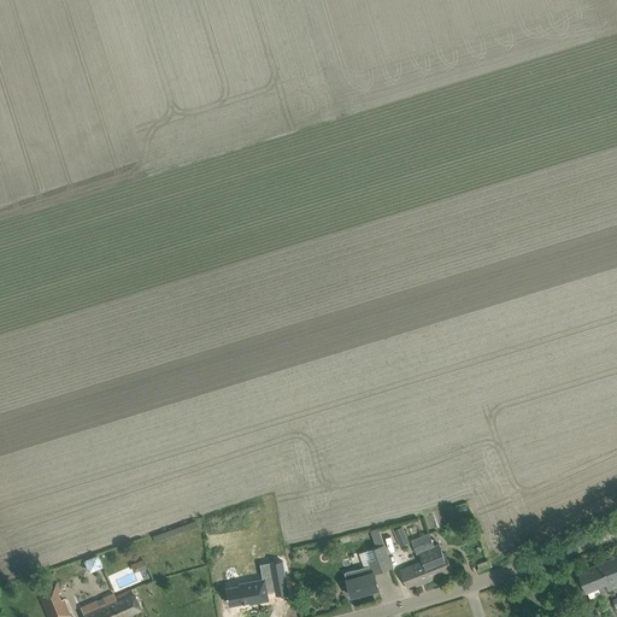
[(394,530),(398,539),(406,535),(403,527),(394,530)]
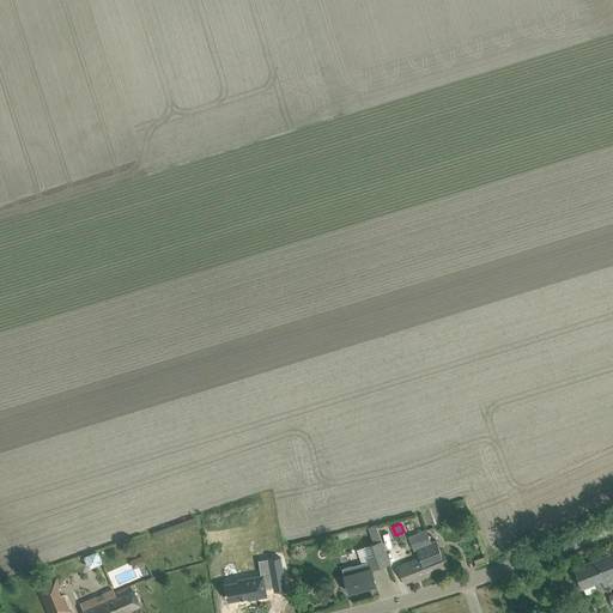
[(418,550),(420,557),(429,575),(450,566),(443,548),(441,550),(437,540),(431,541),(426,529),(416,534),(418,541),(423,539),(426,546),(418,550)]
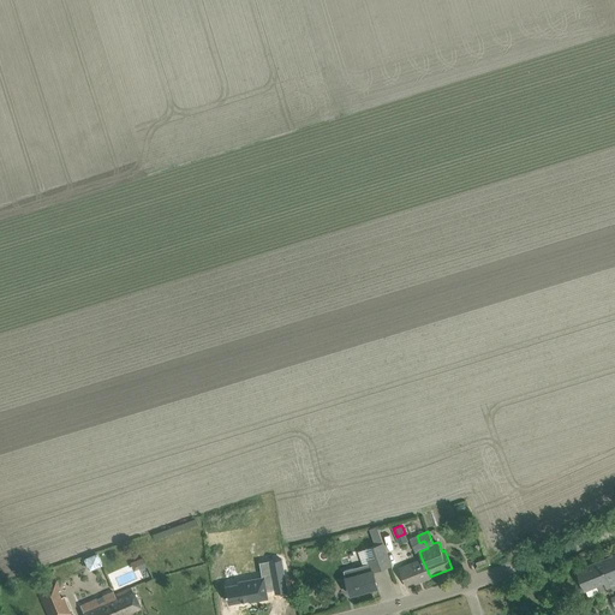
[(411,538),(417,553),(419,551),(428,548),(424,541),(419,543),(417,536),(411,538)]
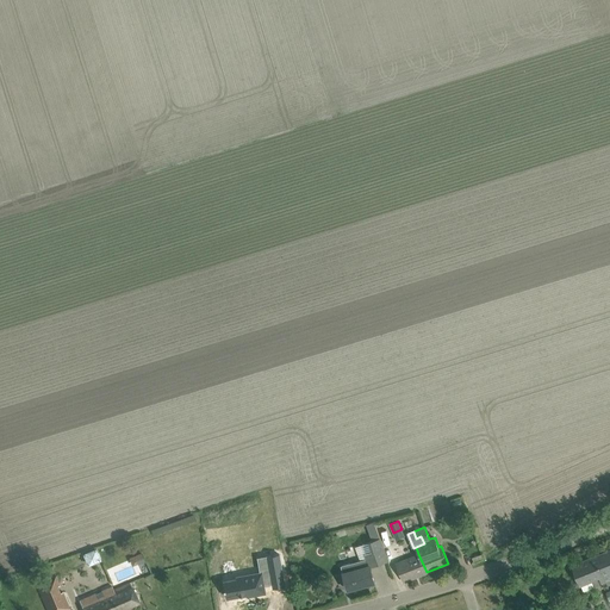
[(362,545),(361,545),(365,554),(366,559),(367,559),(369,558),(372,566),(388,560),(380,537),(378,539),(373,541),(369,542),(365,543),(362,545)]
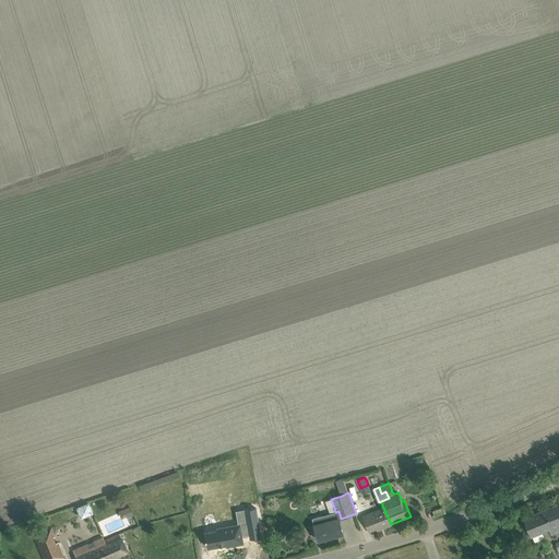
[(88,502),(75,507),(80,518),(93,514),(88,502)]
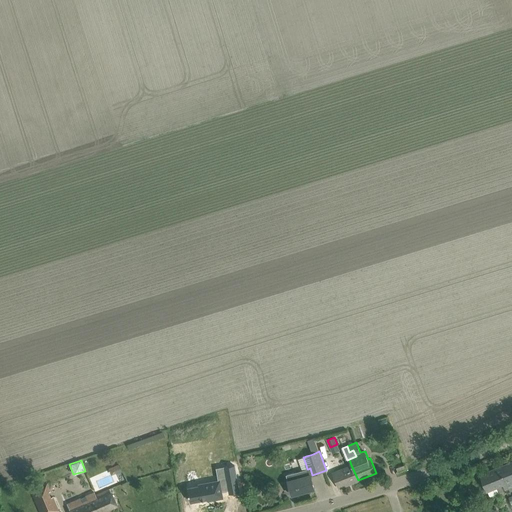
[(511,461),(481,474),(488,492),(493,489),(505,485),(506,489),(511,486),(511,461)]
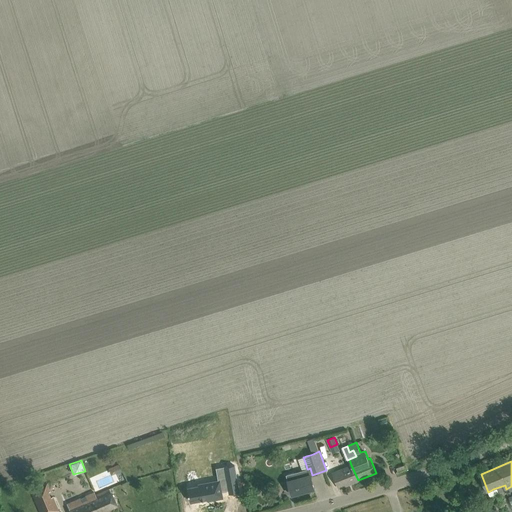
[(119,464),(113,466),(116,473),(122,471),(119,464)]
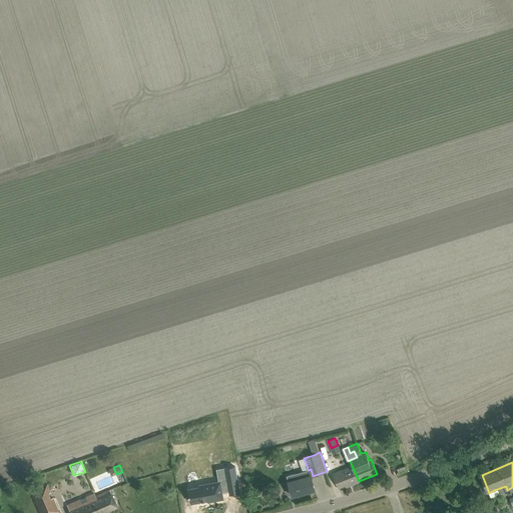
[(229,491),(230,491),(229,483),(238,482),(235,466),(217,469),(219,481),(199,485),(199,486),(188,488),(191,503),(208,500),(208,501),(224,499),(222,493),(229,491)]
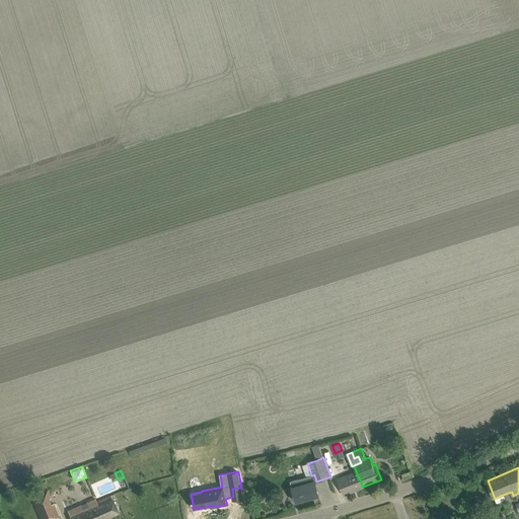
[(363,487),(356,471),(339,478),(345,495),(363,487)]
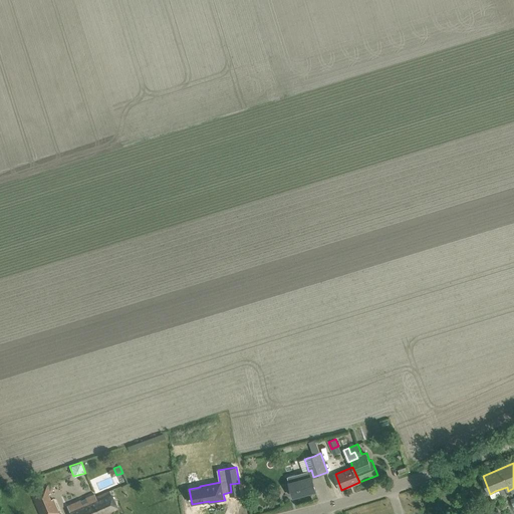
[(304,472),(287,477),(293,497),(316,490),(313,477),(311,470),(309,471),(308,471),(304,472)]
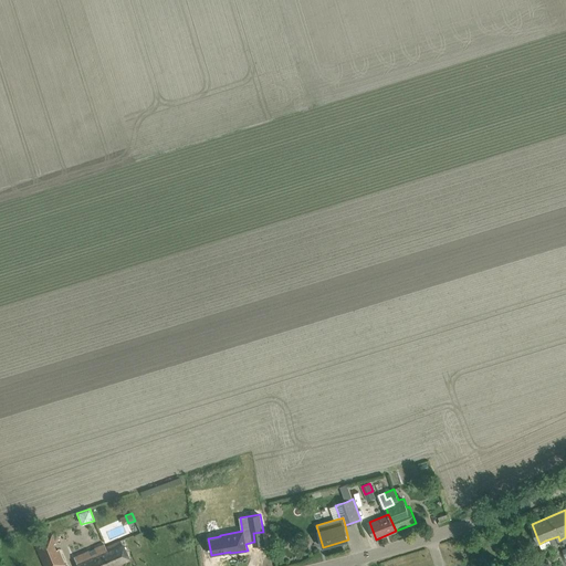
[(61,565),(64,565),(51,534),(34,542),(44,565),(61,565)]
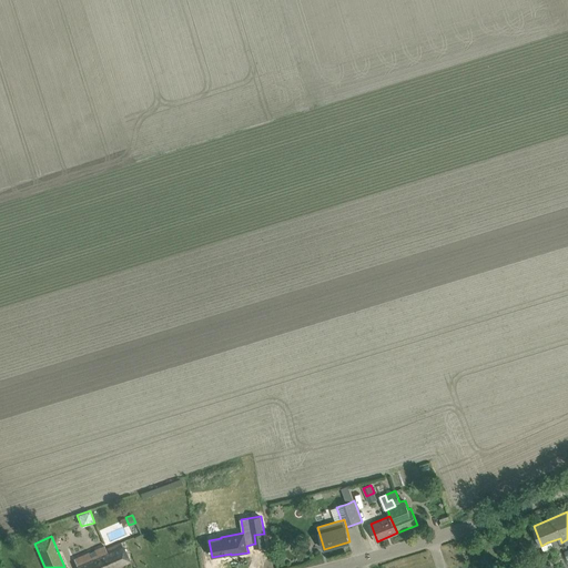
[(113,567),(130,561),(121,543),(105,549),(104,544),(73,557),(78,567),(113,567)]
